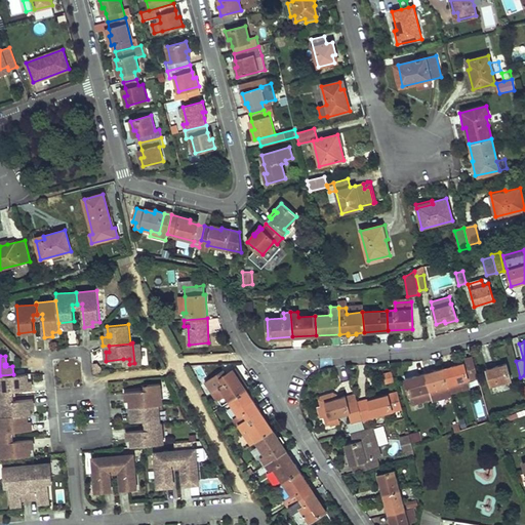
[(474,357),(463,359),(463,363),(444,368),(451,394),(481,386),(474,357)]
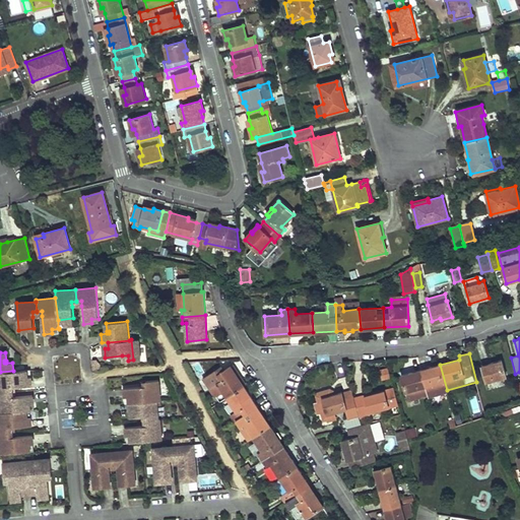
[(482,368),(486,382),(506,376),(501,360),(491,363),(492,365),(482,368)]
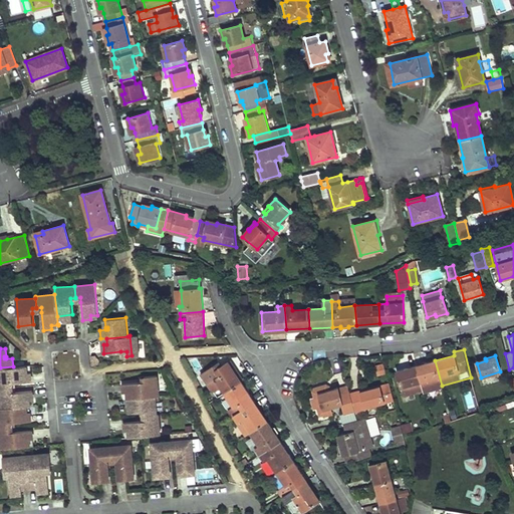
[(417,367),(421,382),(423,392),(423,394),(442,389),(442,386),(435,360),(425,363),(425,365),(417,367)]
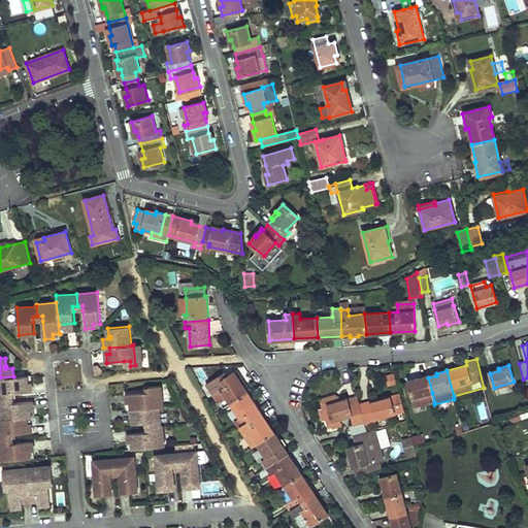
[(225,373),(207,385),(223,408),(230,404),(249,392),(235,371),(227,376),(225,373)]
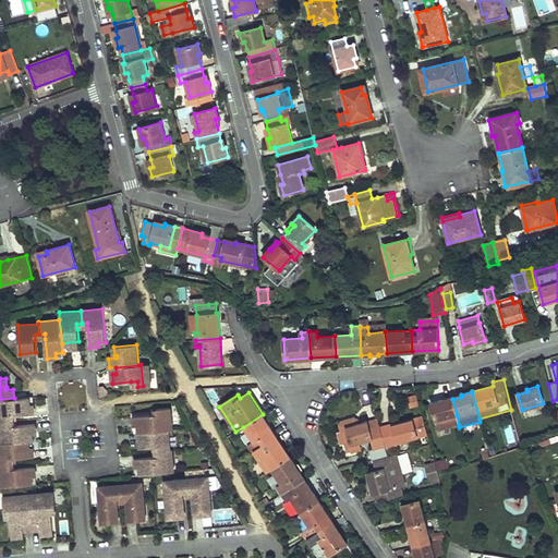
[(14,398),(0,399),(0,421),(10,421),(11,421),(10,415),(15,415),(34,413),(33,404),(29,404),(28,397),(14,398)]
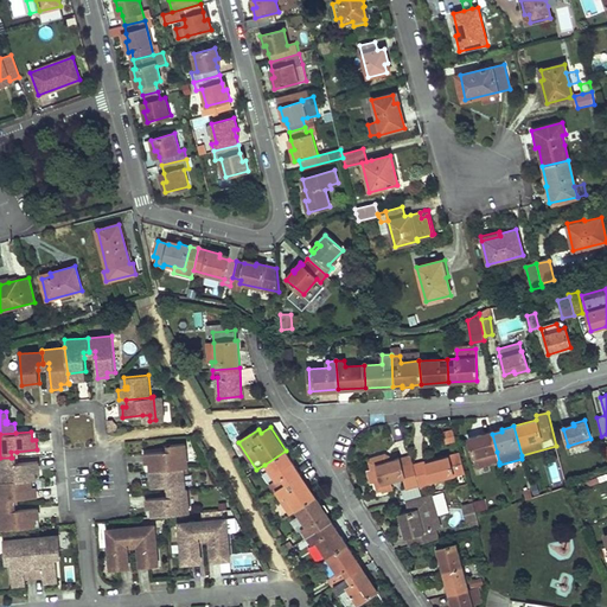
[(458,441),(455,432),(447,433),(449,443),(458,441)]
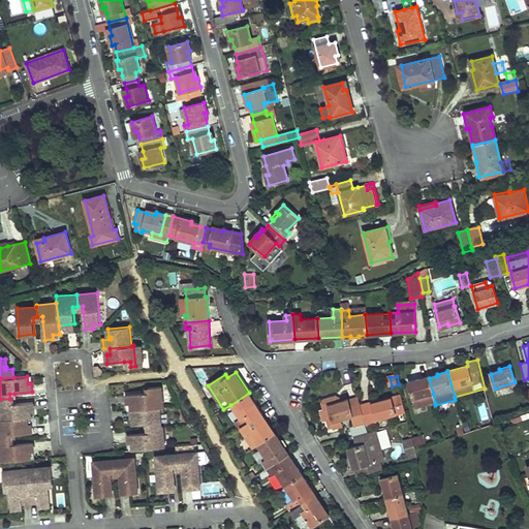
[(419,378),(409,381),(413,399),(433,394),(429,378),(419,381),(419,378)]
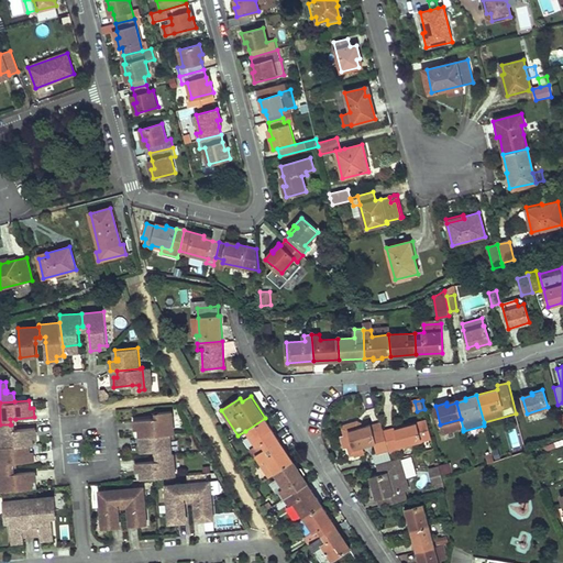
[(158,418),(134,420),(135,430),(139,429),(140,435),(169,433),(174,433),(172,411),(158,412),(158,418)]
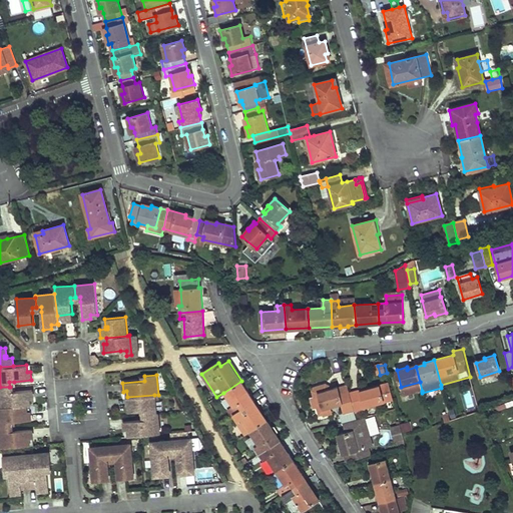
[(253,400),(241,381),(223,393),(232,406),(236,403),(240,409),(253,400)]
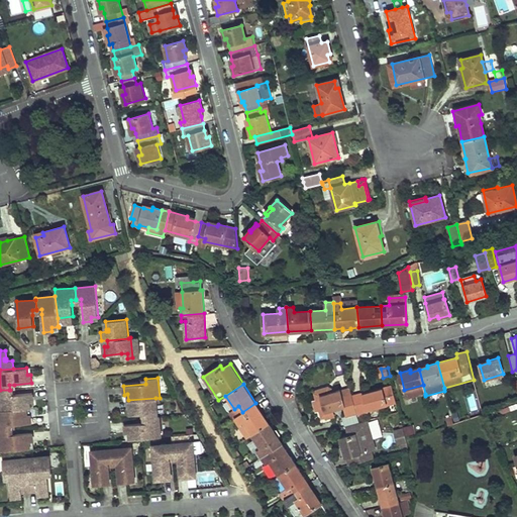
[(423,385),(404,390),(406,399),(425,394),(423,385)]
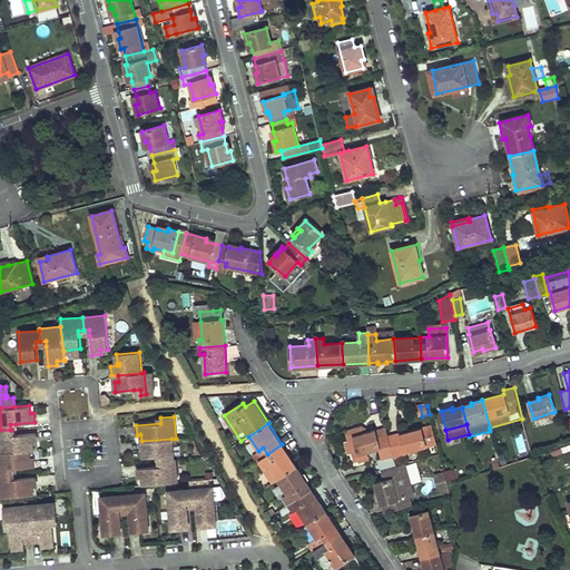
[(433,425),(421,429),(389,436),(393,455),(394,458),(405,454),(405,452),(425,446),(438,443),(433,425)]
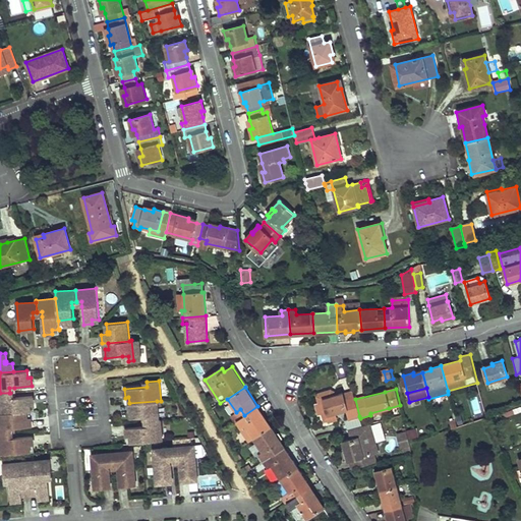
[(343,394),(343,393),(335,395),(334,392),(331,390),(320,393),(317,396),(320,402),(320,403),(324,402),(326,411),(322,412),(325,420),(330,419),(329,414),(334,413),(347,409),(350,418),(359,416),(355,399),(354,393),(351,392),(343,394)]
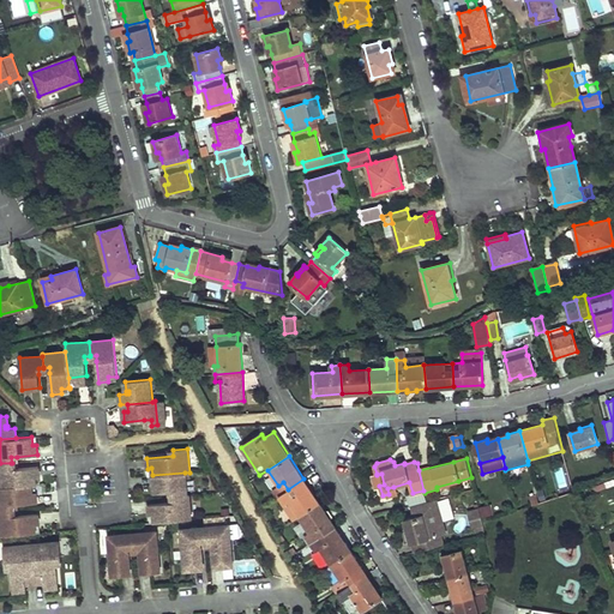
[(11,463),(0,463),(0,487),(31,485),(36,485),(35,476),(40,476),(38,465),(18,468),(12,468),(12,463),(11,463)]
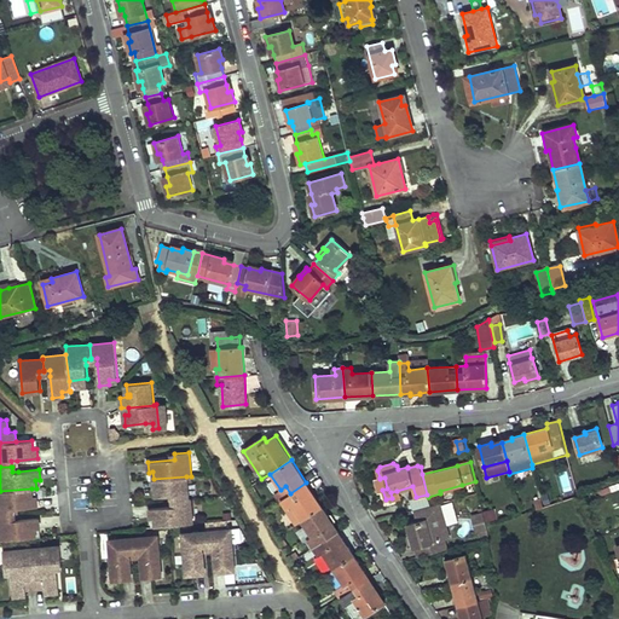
[(186,476),(154,479),(154,480),(156,497),(169,496),(175,496),(175,501),(177,501),(189,499),(186,476)]
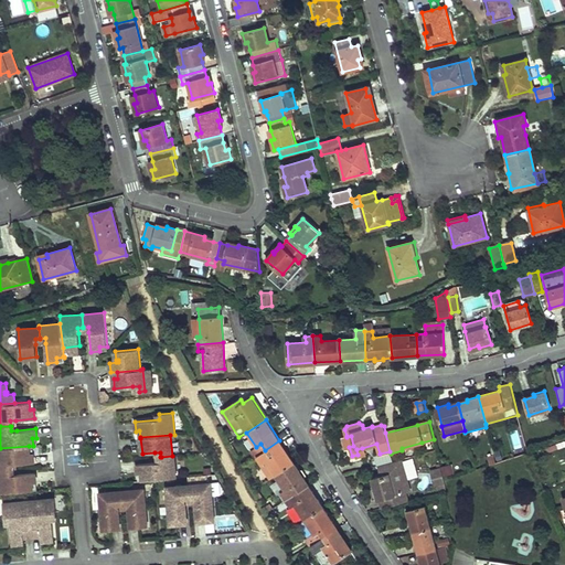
[(343,437),(347,448),(349,447),(353,446),(351,436),(347,437),(347,436),(343,437)]
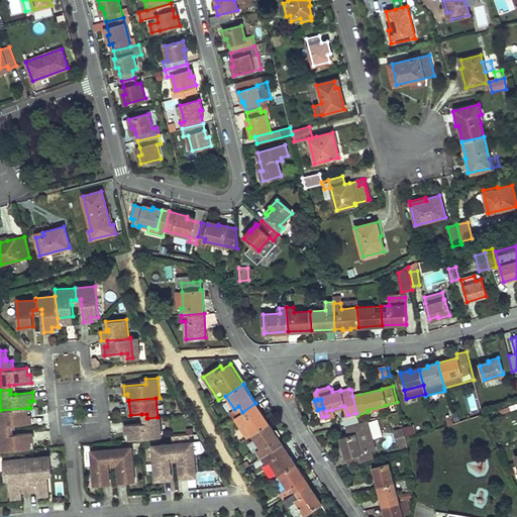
[(269,423),(255,403),(242,412),(233,418),(246,438),(252,434),(269,423)]
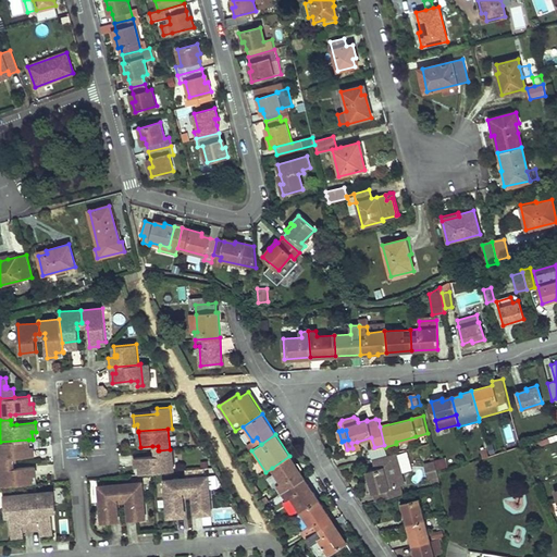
[(0,463),(10,463),(10,458),(15,458),(34,456),(33,446),(29,447),(28,440),(0,442),(0,463)]
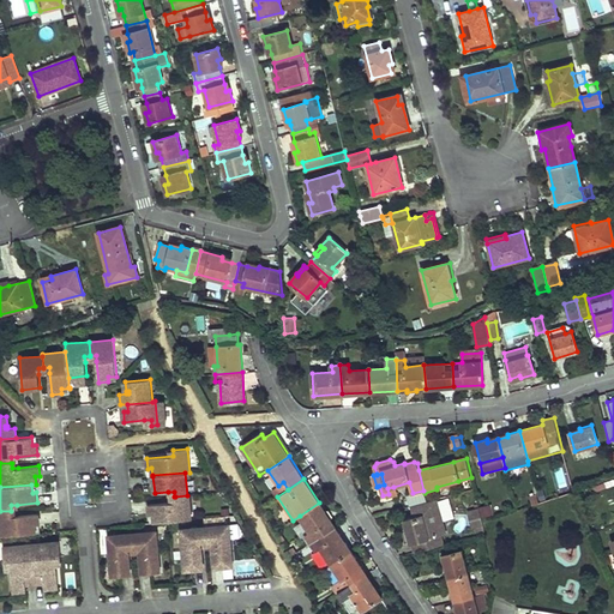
[(175,497),(174,497),(175,503),(169,503),(148,505),(149,515),(154,515),(154,523),(155,522),(168,522),(191,519),(188,495),(187,495),(175,497)]
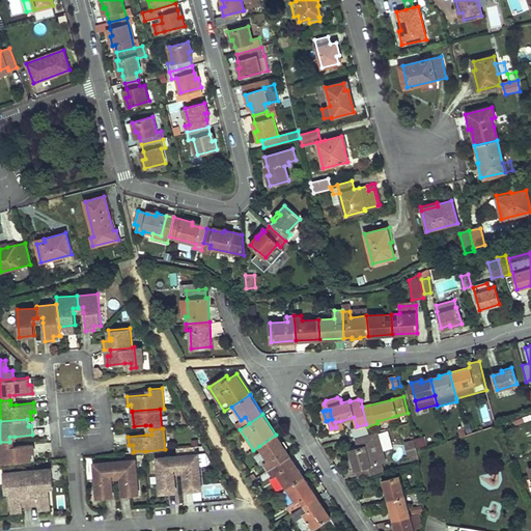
[(385,463),(376,432),(355,438),(357,447),(347,450),(354,471),(357,470),(379,464),(385,463)]
